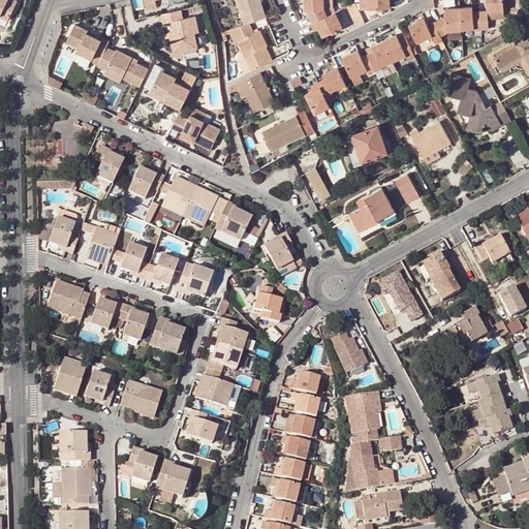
[(0,0),(0,13),(8,18),(17,0),(0,0)]
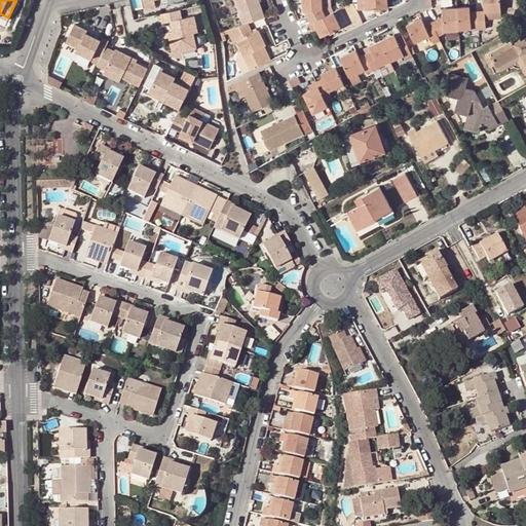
[(251,23),(264,17),(258,0),(234,0),(242,25),(249,23),(251,23)]
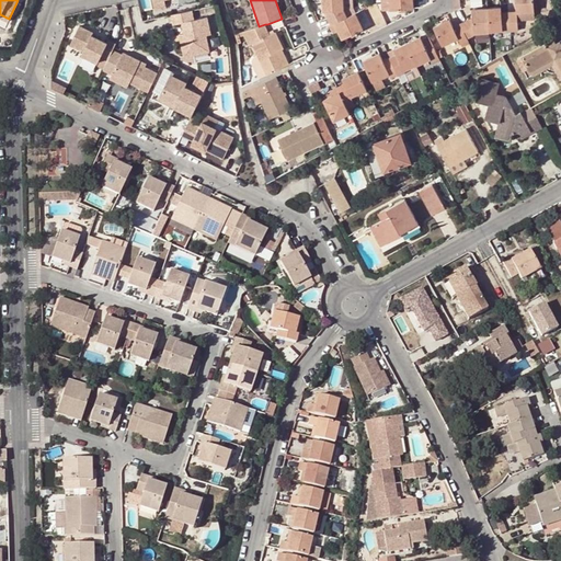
[(332,25),(346,18),(343,10),(343,0),(322,0),(323,12),(325,11),(332,25)]
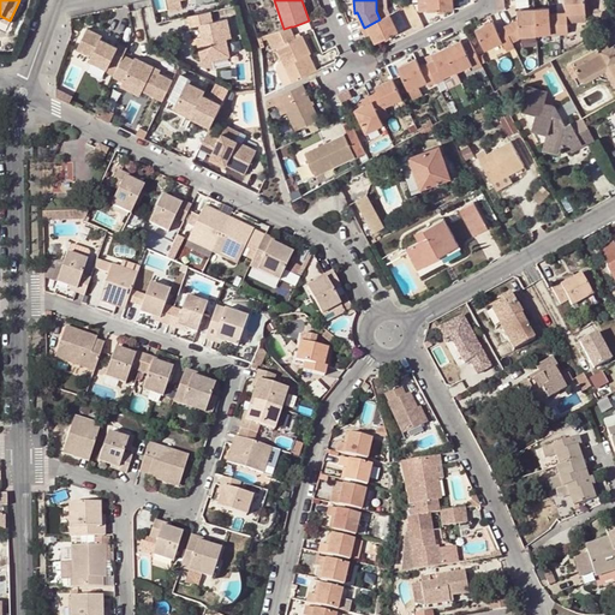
[(427,0),(417,0),(418,12),(428,11),(427,0)]
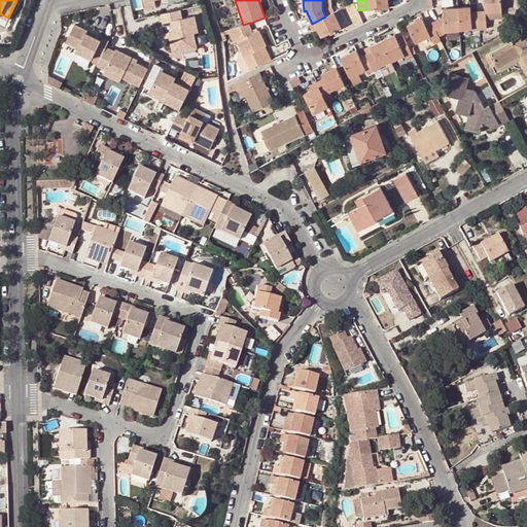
[(365,0),(366,9),(388,8),(387,0),(365,0)]
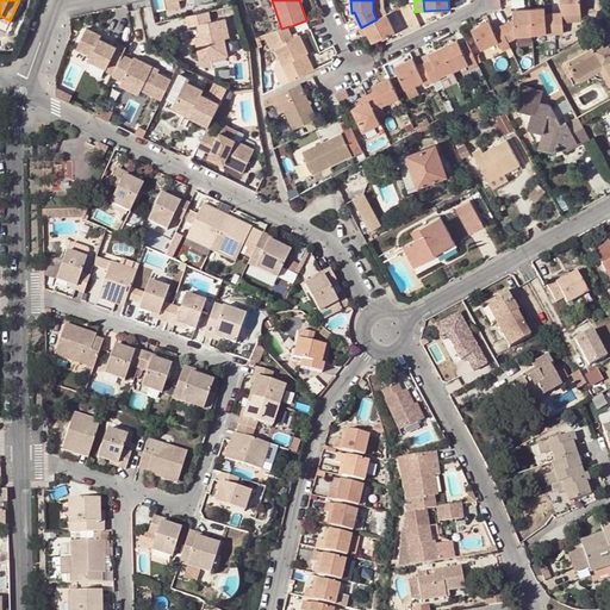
[(560,0),(562,14),(553,14),(555,35),(565,33),(562,17),(582,14),(579,0),(560,0)]
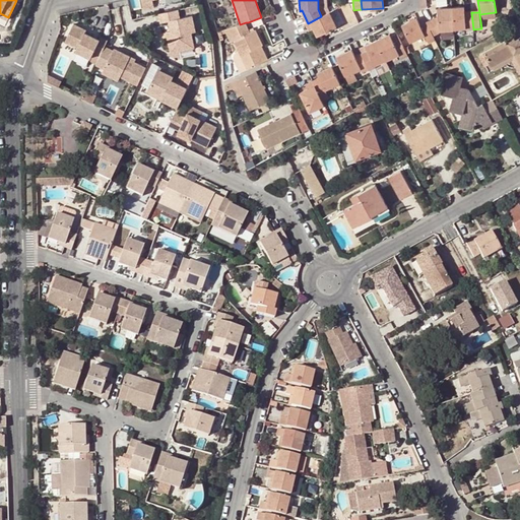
[(330,12),(326,5),(318,9),(321,16),(330,12)]
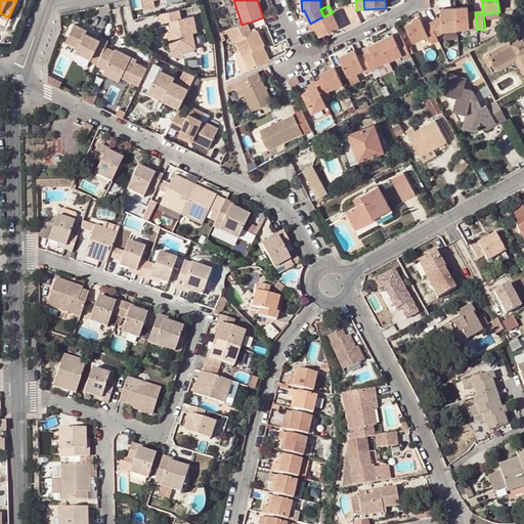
[(174,36),(169,37),(172,51),(197,46),(192,31),(198,30),(193,13),(181,16),(179,8),(160,12),(162,22),(170,19),(173,30),(174,36)]
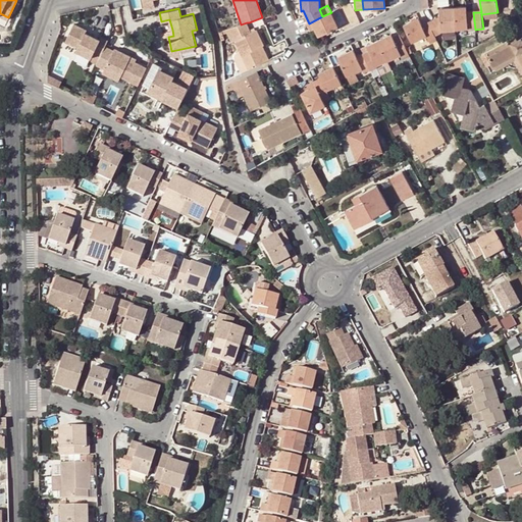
[(446,33),(445,31),(456,30),(454,8),(439,9),(440,15),(428,22),(435,38),(446,33)]
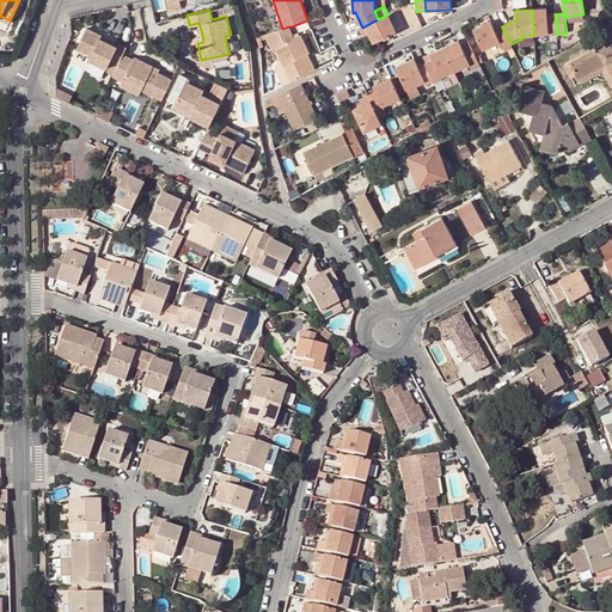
[(532,10),(534,35),(548,34),(549,36),(557,35),(555,14),(548,16),(548,10),(532,10)]
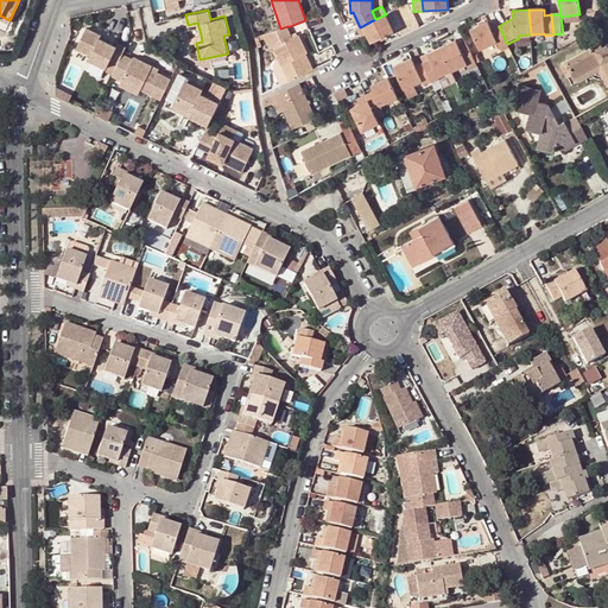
[(386,14),(393,32),(398,30),(391,12),(386,14)]
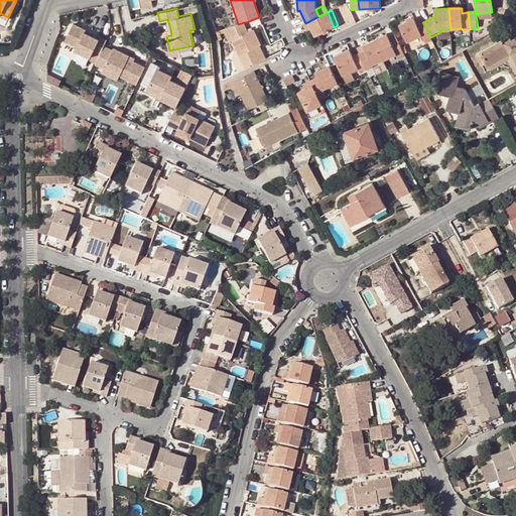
[(311,28),(314,36),(334,27),(328,12),(318,16),(305,23),(303,24),(306,30),(311,28)]
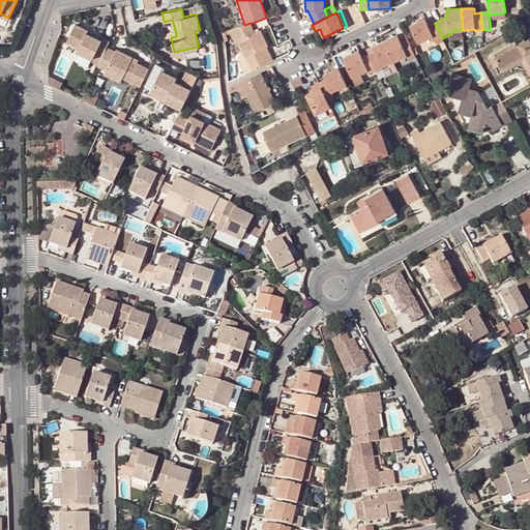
[(434,38),(436,43),(443,39),(442,38),(435,23),(428,26),(424,20),(410,27),(419,43),(434,38)]
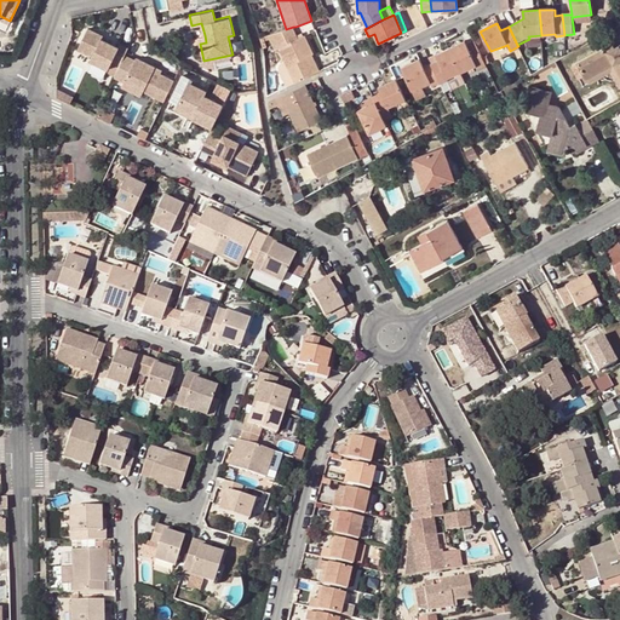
[(293,27),(286,29),(269,35),(271,40),(276,51),(280,50),(286,62),(296,82),(316,73),(309,57),(313,55),(315,55),(306,35),(299,39),(293,27)]
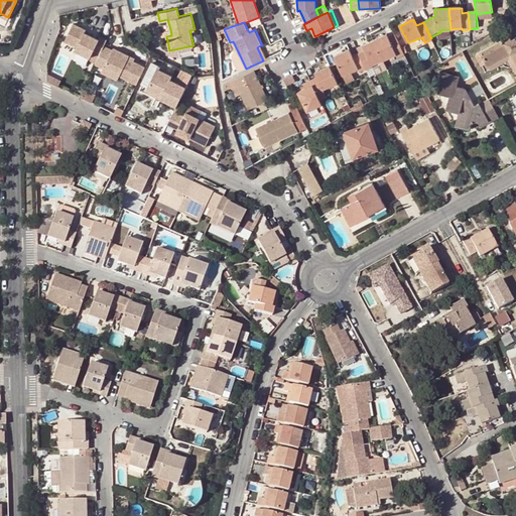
[(104,45),(107,40),(99,36),(98,38),(85,32),(86,30),(74,23),(65,41),(78,46),(76,50),(91,57),(94,50),(100,53),(104,45)]
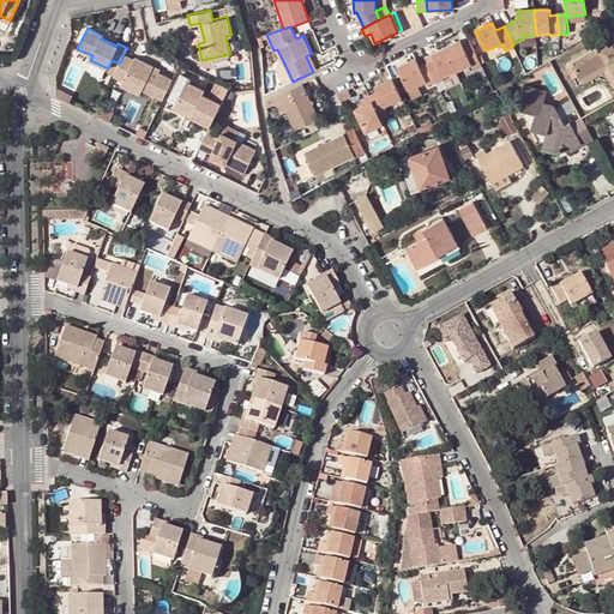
[(269,40),(266,35),(259,37),(260,46),(265,44),(264,42),(269,40)]
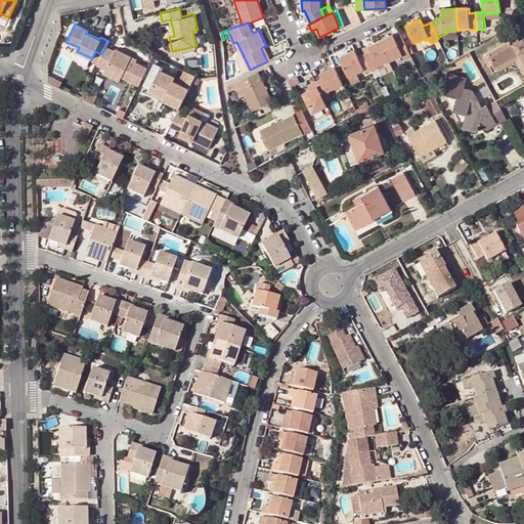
[(410,55),(408,49),(403,39),(397,42),(394,38),(393,35),(380,41),(389,60),(390,61),(402,56),(403,58),(410,55)]
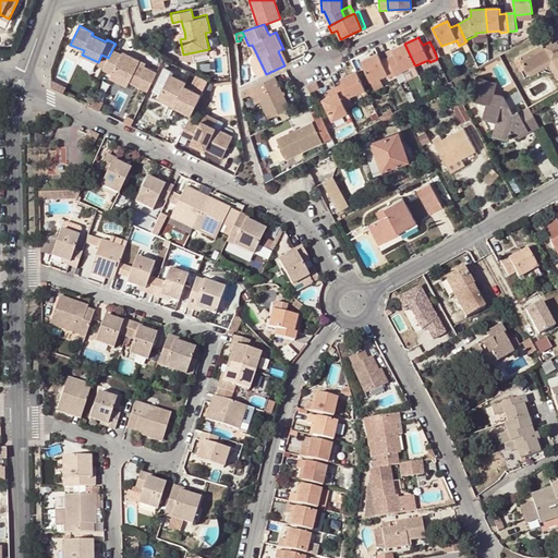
[(552,57),(557,68),(557,39),(557,40),(553,44),(550,39),(520,56),(528,69),(552,57)]
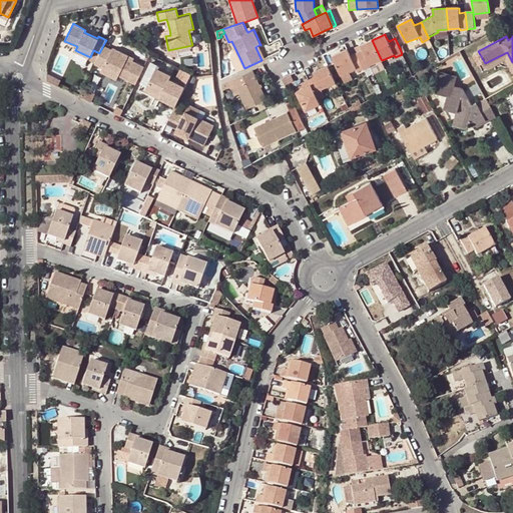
[(357,53),(365,69),(372,66),(371,64),(381,59),(372,40),(361,45),(363,50),(357,53)]
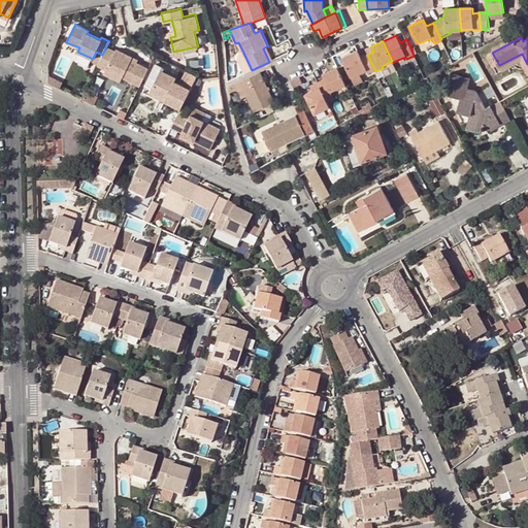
[(102,55),(97,65),(106,70),(107,67),(124,74),(122,77),(139,86),(149,68),(137,63),(131,60),(132,57),(117,50),(116,51),(106,46),(102,55)]
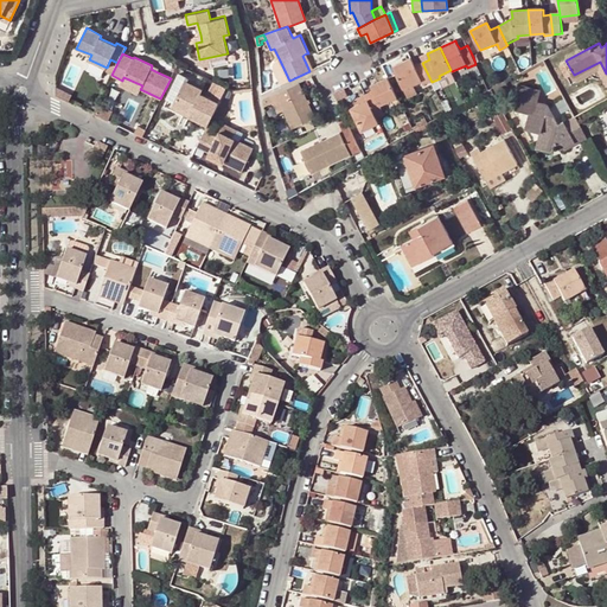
[(313,69),(306,53),(302,56),(310,71),(313,69)]
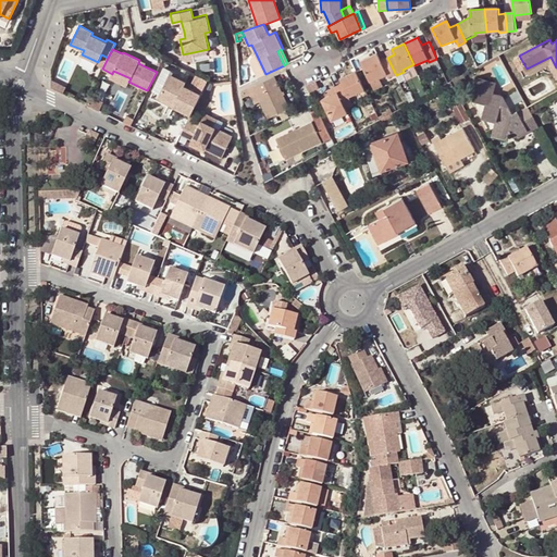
[(371,82),(380,77),(387,74),(390,78),(396,75),(387,58),(382,60),(379,53),(361,62),(371,82)]
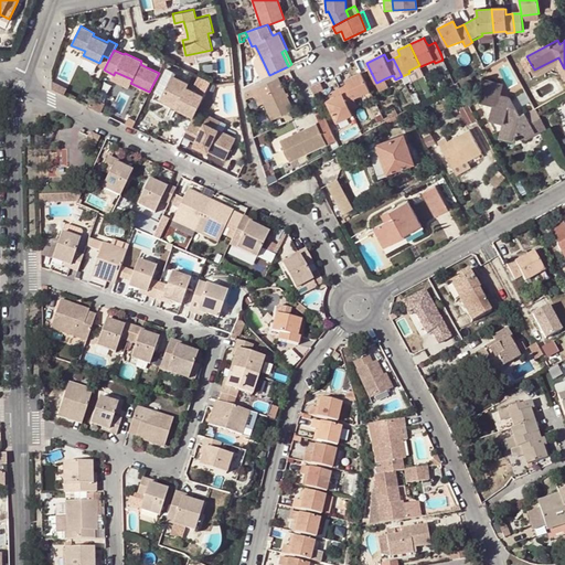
[(269,75),(260,56),(256,59),(255,61),(255,64),(263,78),(269,75)]
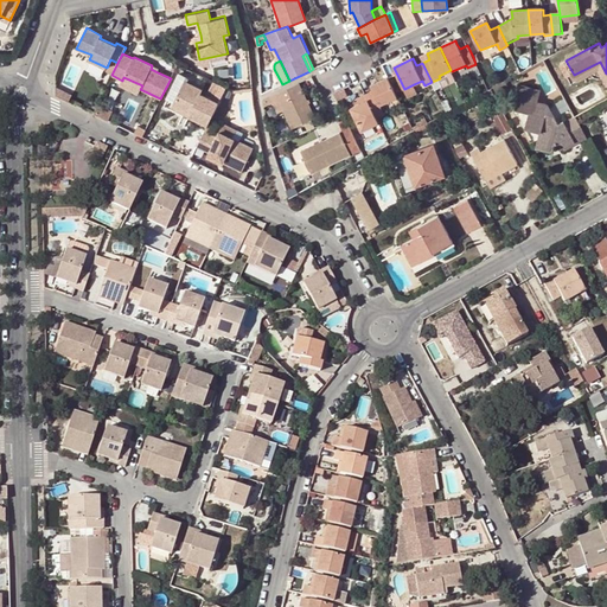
[(525,75),(544,64),(542,61),(532,65),(523,70),(525,75)]
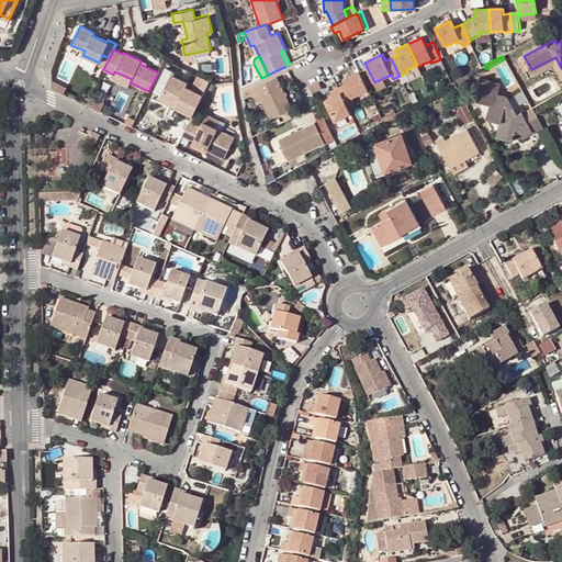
[(561,79),(561,68),(555,57),(531,69),(534,75),(553,65),(561,79)]
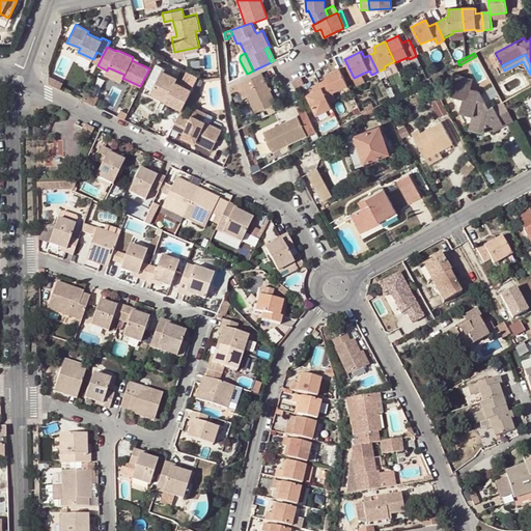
[(408,57),(395,62),(398,70),(411,63),(411,61),(417,58),(416,56),(409,59),(408,57)]
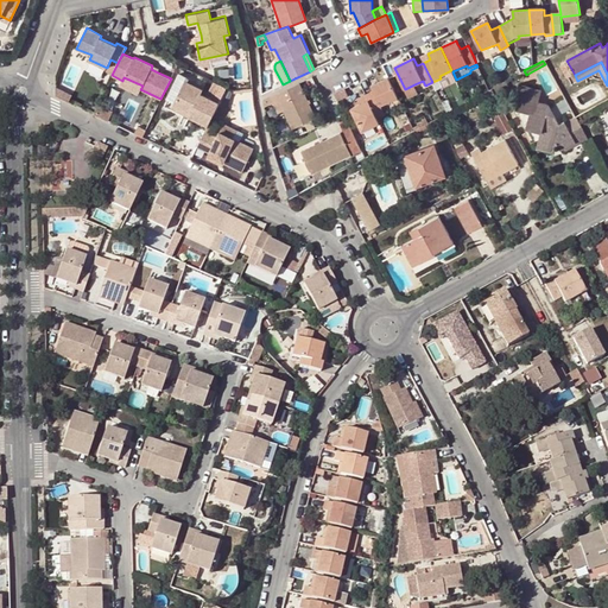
[(143,86),(124,77),(122,81),(119,86),(138,94),(140,89),(143,86)]
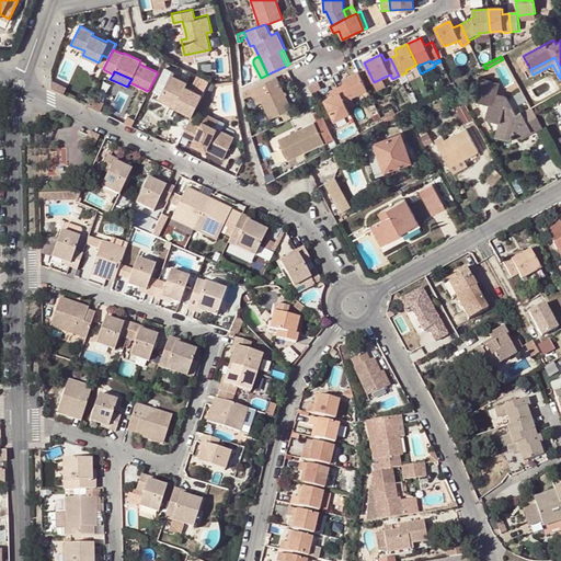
[(345,104),(353,101),(355,100),(353,98),(367,91),(358,71),(343,80),(345,83),(338,87),(345,104)]
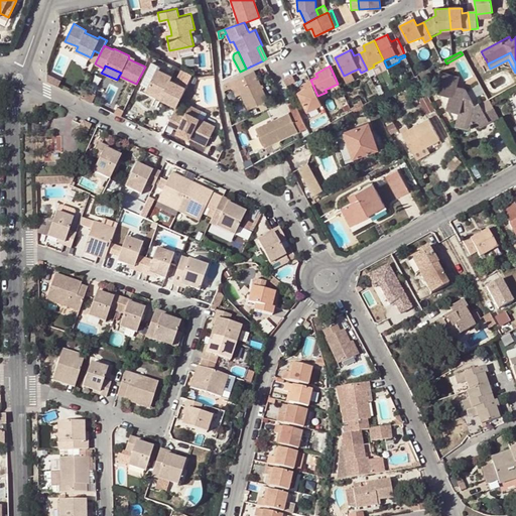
[(162,95),(160,99),(176,106),(186,87),(170,80),(172,76),(157,68),(147,88),(162,95)]
